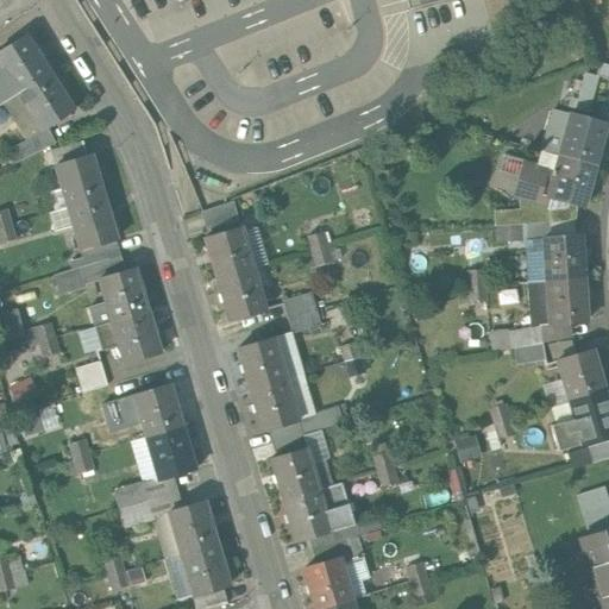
[(0,105),(18,94),(49,74),(25,36),(0,51),(0,68),(6,79),(1,82),(0,81),(0,105)]
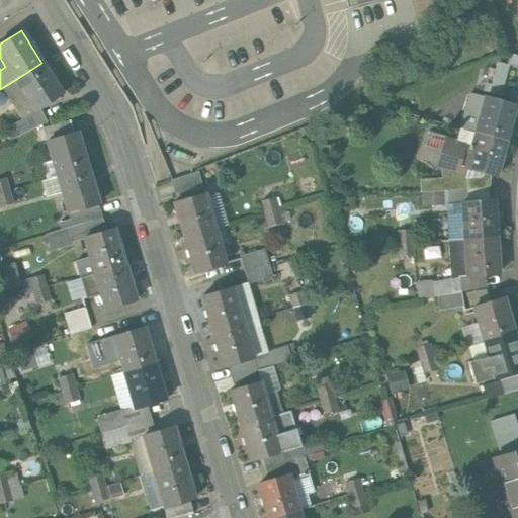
[(517,56),(510,55),(507,66),(517,68),(517,56)]
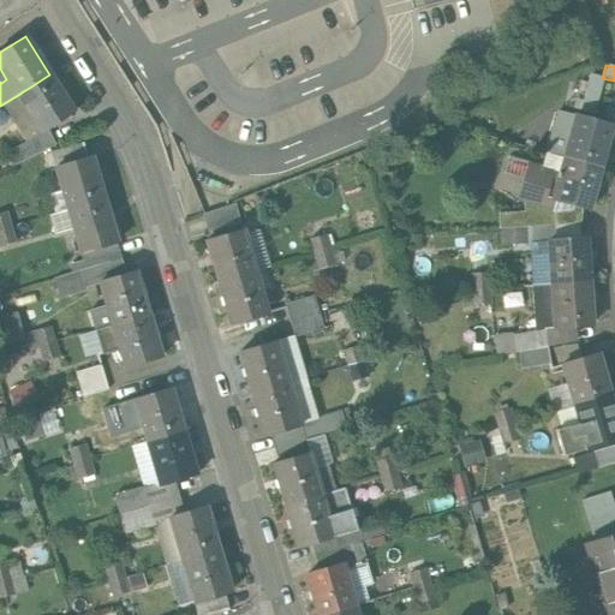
[(49,75),(18,95),(42,132),(73,113),(49,75)]
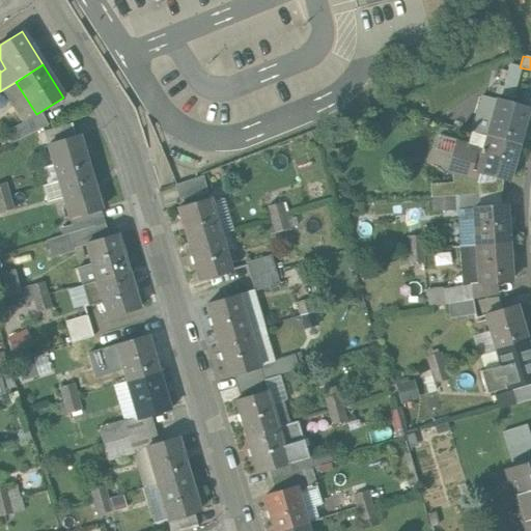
[(528,107),(497,99),(486,136),(518,144),(528,107)]
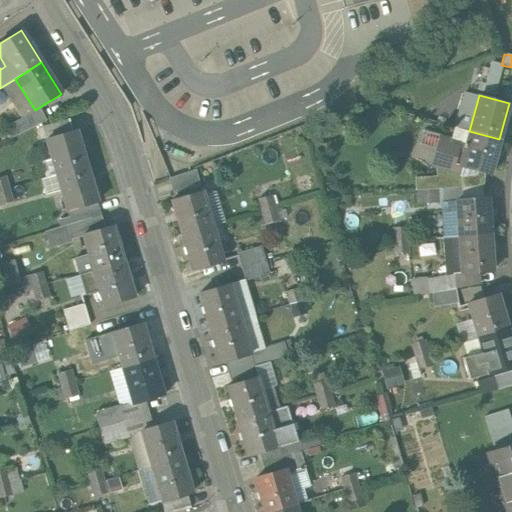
[(70,118),(42,126),(46,139),(74,131),(70,118)]
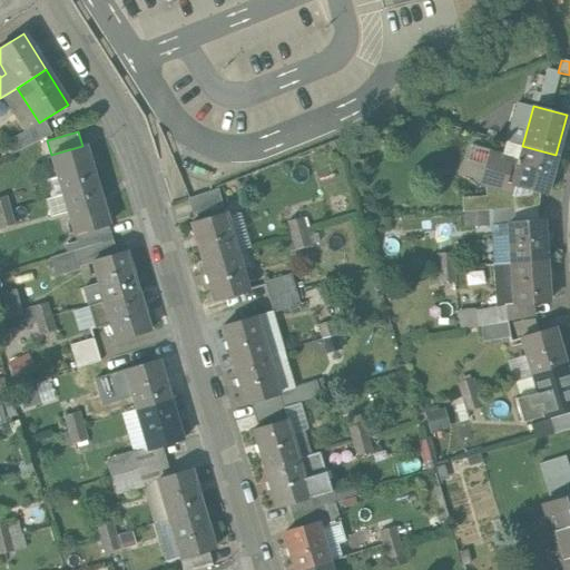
[(463,141),(449,138),(445,153),(460,156),(463,141)]
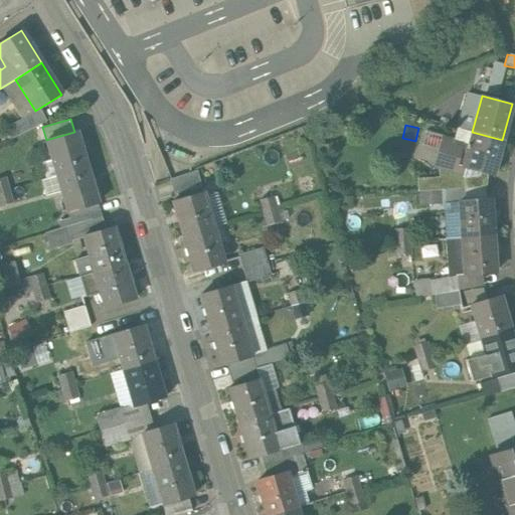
[(74,132),(46,140),(57,177),(88,168),(76,131),(74,132)]
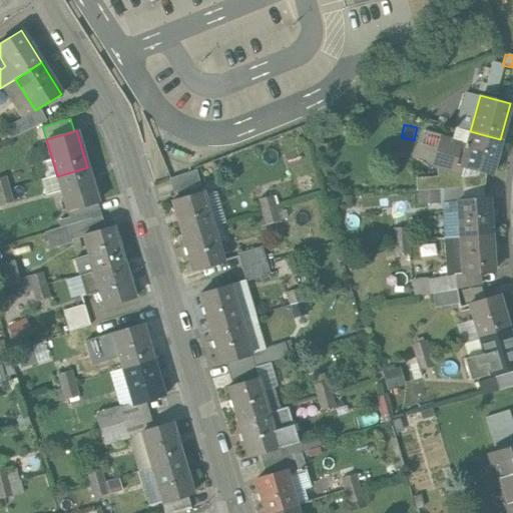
[(466,147),(445,142),(442,151),(439,153),(441,157),(438,166),(460,172),(462,165),(491,173),(500,139),(470,131),(466,147)]
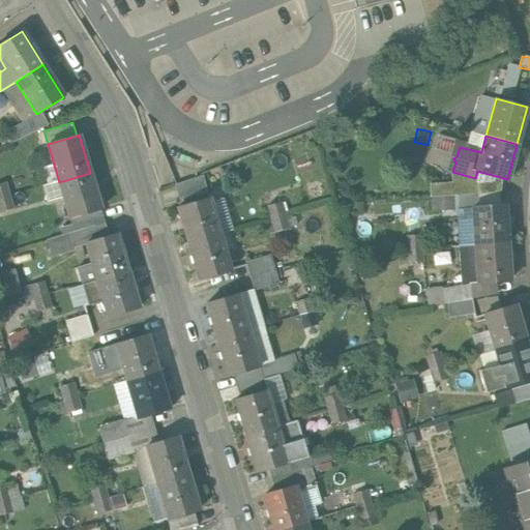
[(428,145),(414,142),(410,155),(424,158),(428,145)]
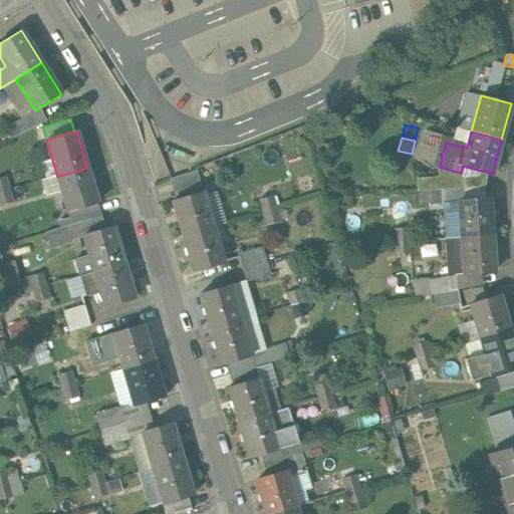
[(87,168),(57,177),(67,212),(97,203),(87,168)]
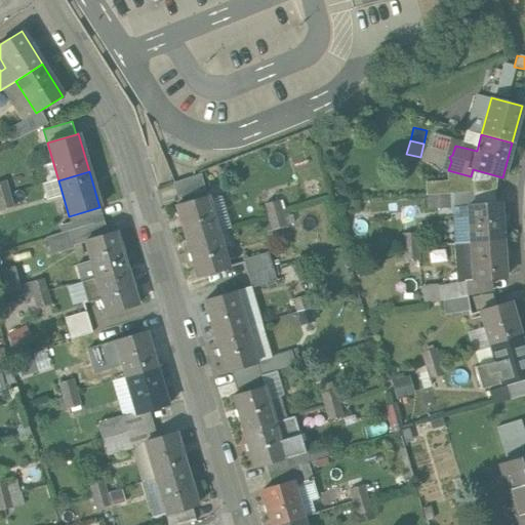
[(5,180),(0,182),(0,197),(9,195),(5,180)]
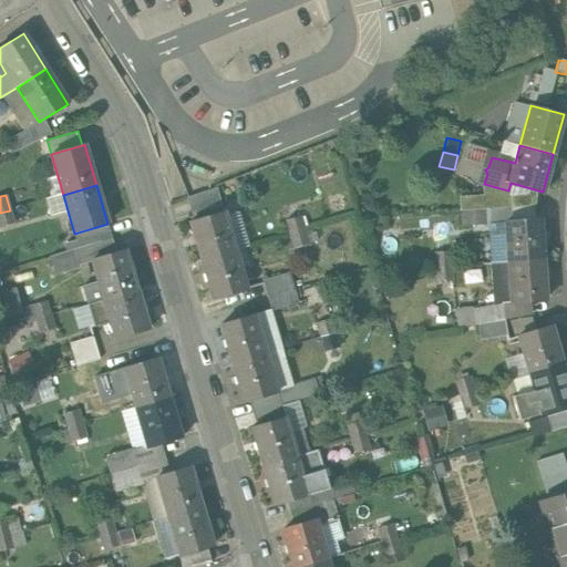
[(10,210),(0,213),(0,227),(0,228),(13,224),(10,210)]
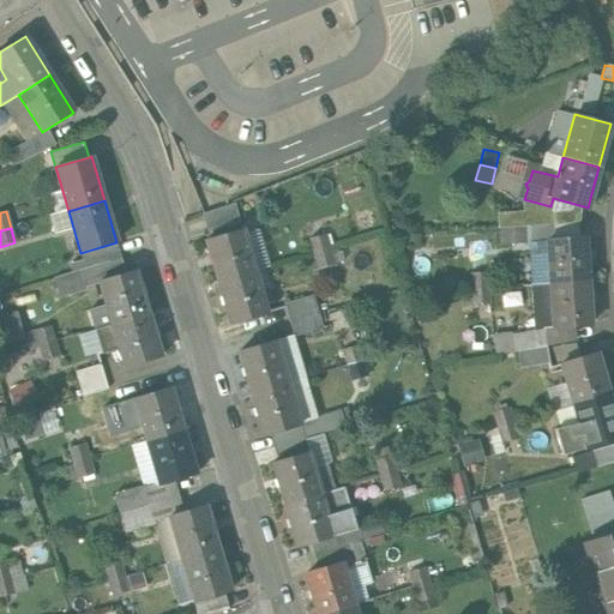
[(241,230),(205,241),(218,283),(254,272),(241,230)]
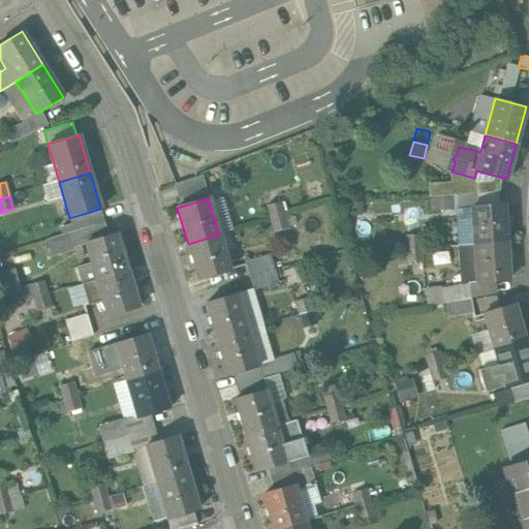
[(280,203),(267,207),(270,220),(284,216),(280,203)]
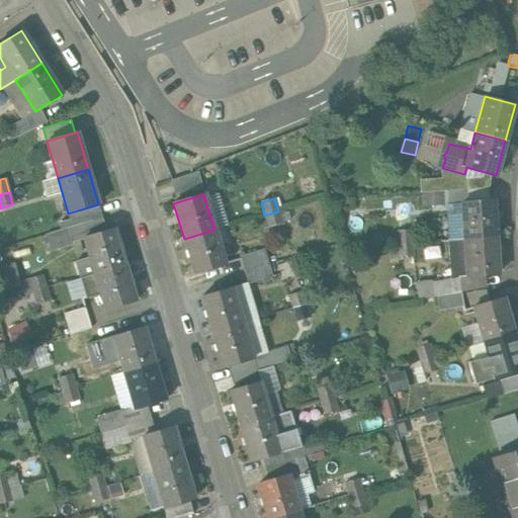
[(494,201),(463,203),(465,240),(496,238),(494,201)]
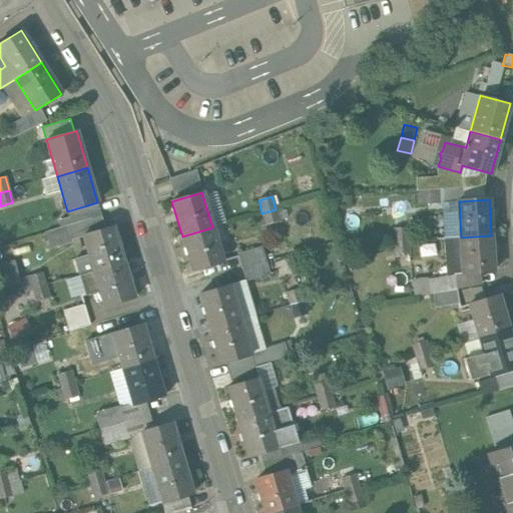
[(97,202),(67,211),(71,224),(101,216),(97,202)]
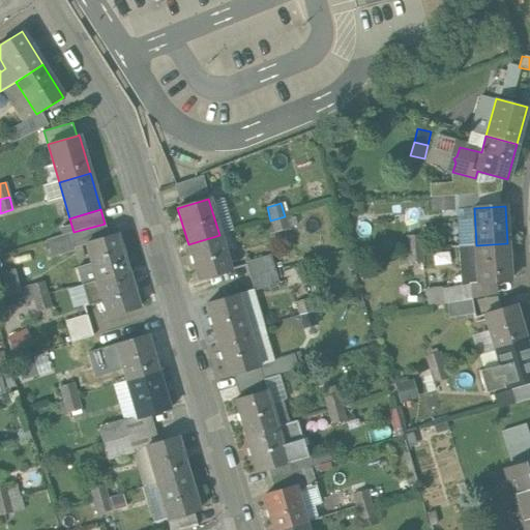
[(285,216),(270,221),(274,234),(289,230),(285,216)]
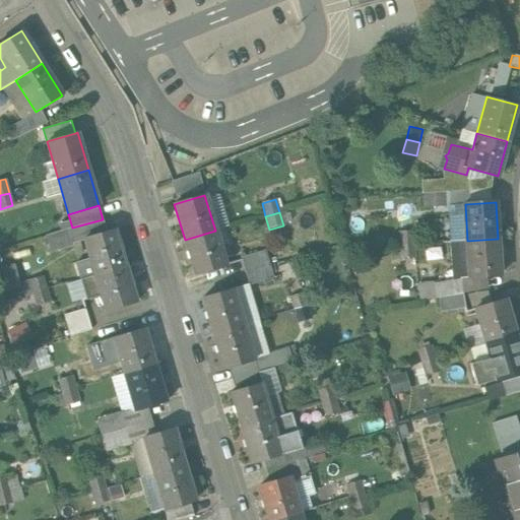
[(72,228),(68,230),(72,244),(83,241),(82,240),(107,233),(103,219),(72,228)]
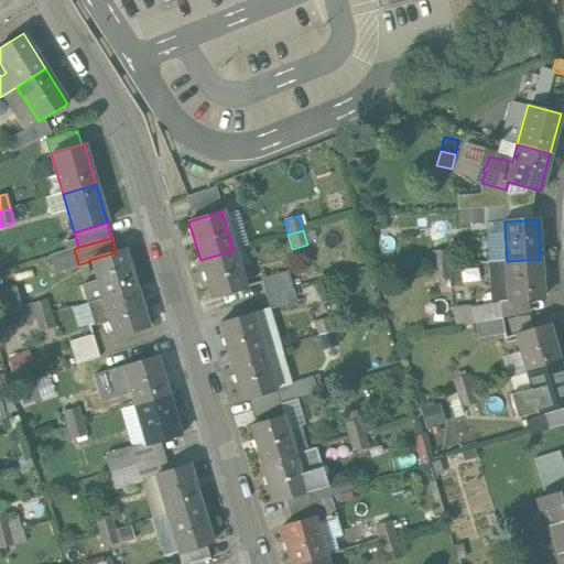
[(74,249),(49,256),(54,272),(78,264),(74,249)]
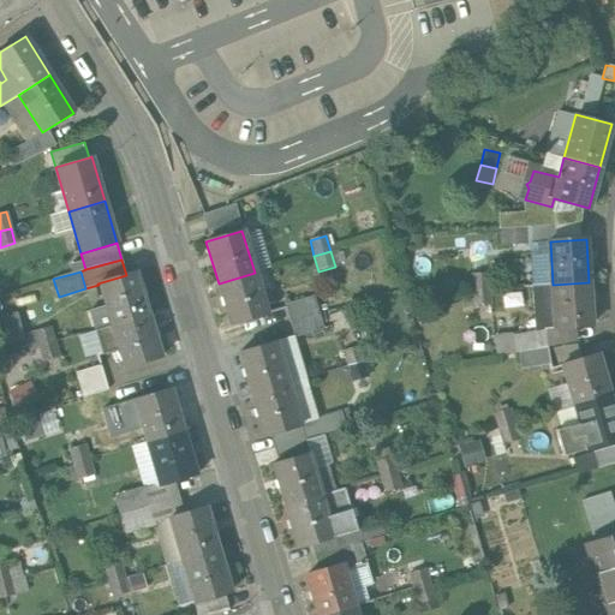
[(126,275),(97,284),(99,285),(105,306),(89,311),(94,330),(112,326),(148,315),(136,272),(126,275)]
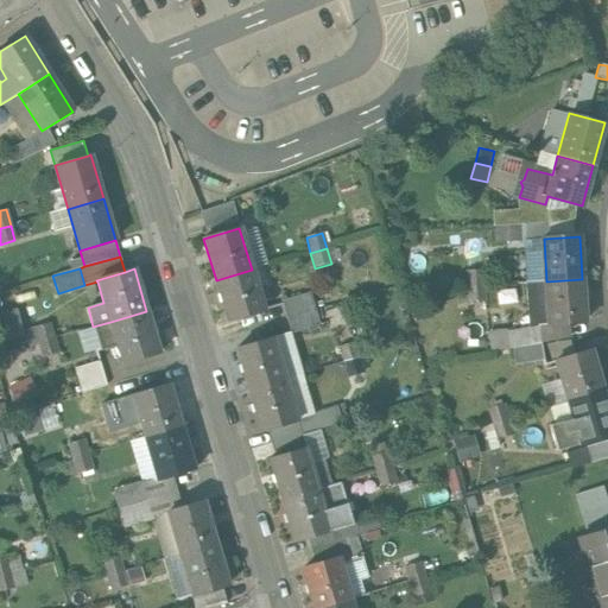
[(252,270),(216,280),(228,322),(264,311),(252,270)]
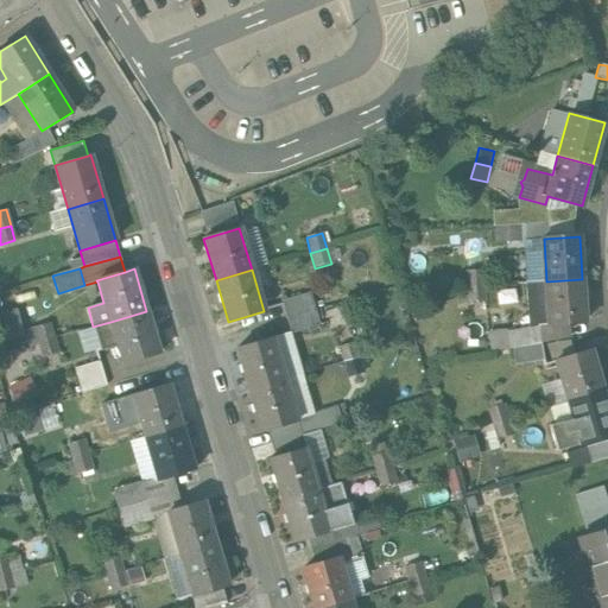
[(485,271),(467,272),(468,287),(485,286),(485,271)]
